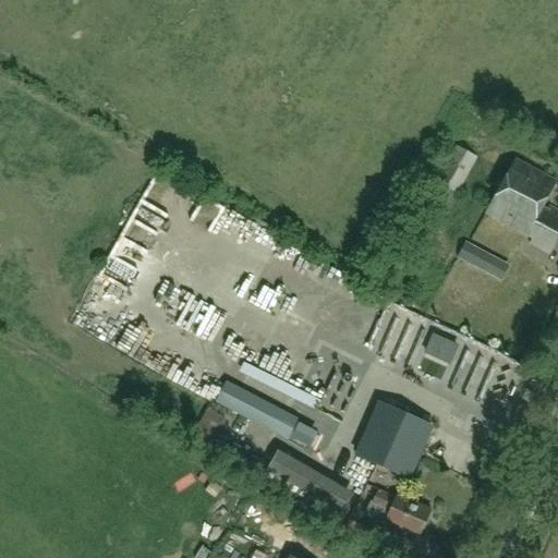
[(476,157),(456,145),(424,202),(445,214),(476,157)]
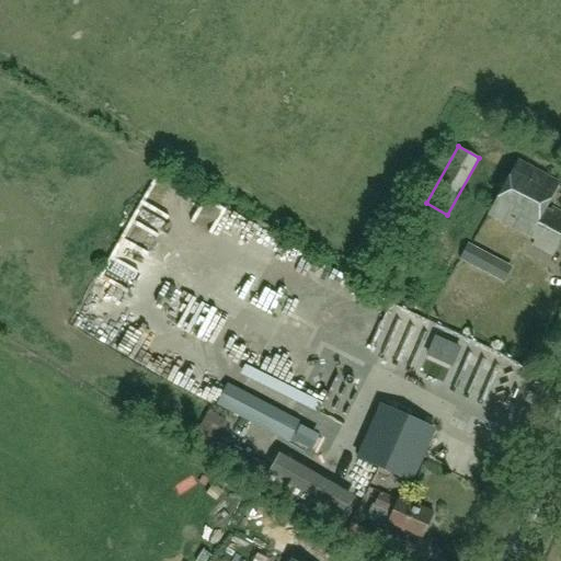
[(489,215),(535,240),(550,212),(546,208),(558,183),(518,161),(489,215)]
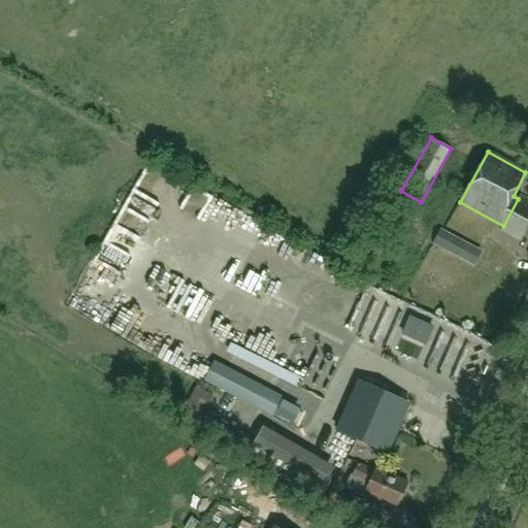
[(527,199),(520,196),(518,199),(503,226),(501,230),(521,241),(527,227),(527,199)]
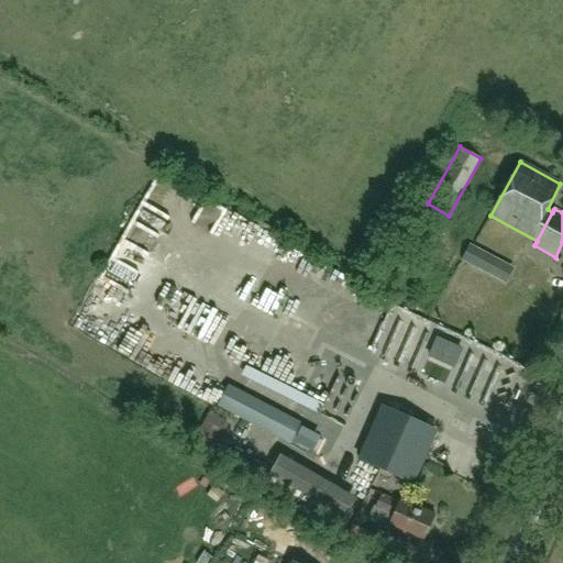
[(498,258),(471,243),(462,258),(489,274),(498,258)]
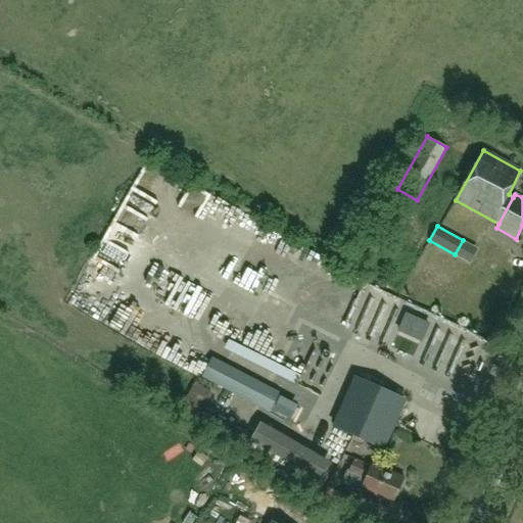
[(405,400),(355,379),(334,428),(383,449),(405,400)]
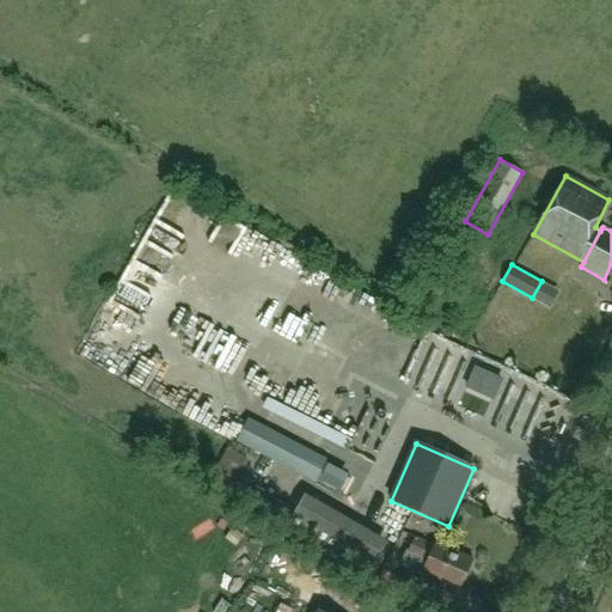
[(460,591),(475,561),(436,543),(434,546),(416,538),(408,554),(427,562),(422,573),(460,591)]
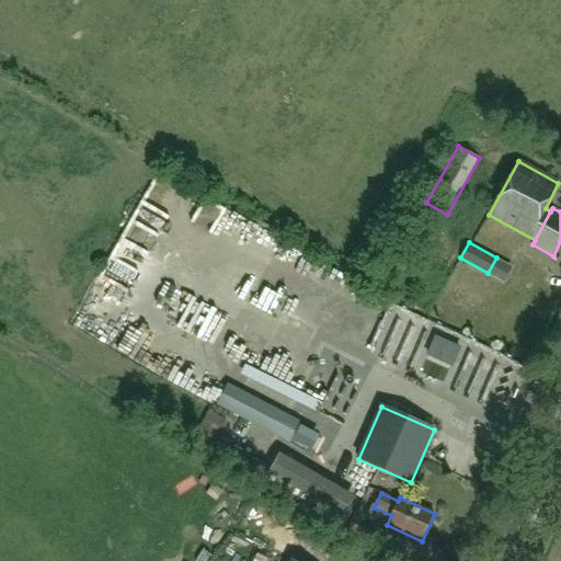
[(330,496),(316,521),(335,531),(348,507),(330,496)]
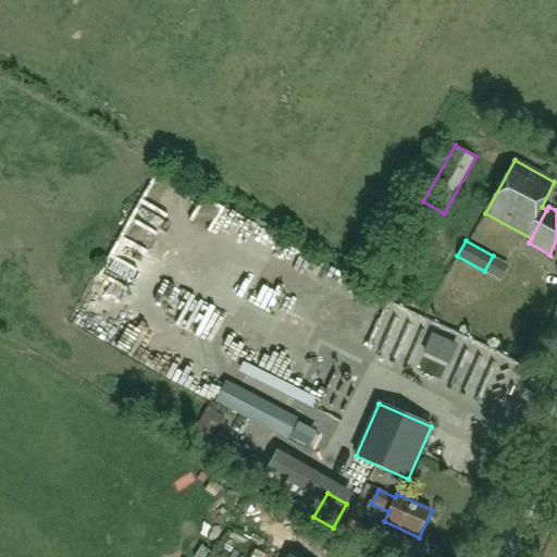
[(355,547),(366,528),(347,518),(337,537),(355,547)]
